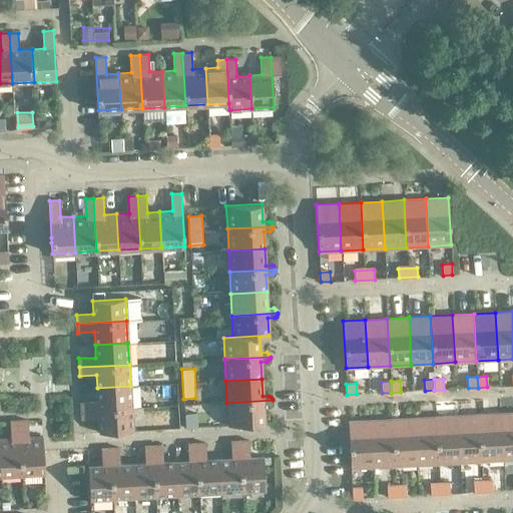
[(130,386),(97,388),(97,401),(81,402),(81,411),(131,408),(130,386)]
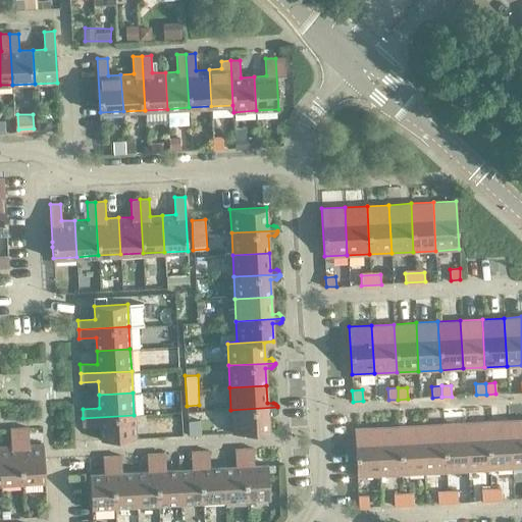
[(277,407),(230,410),(232,432),(269,430),(268,412),(274,412),(276,411),(277,408),(277,407)]
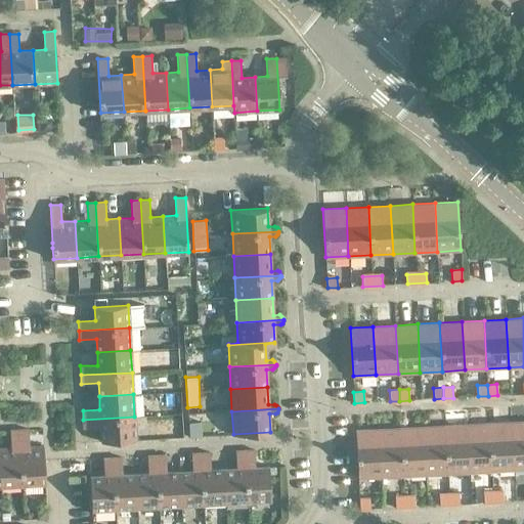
[(134,417),(83,420),(84,428),(100,427),(101,441),(136,439),(134,417)]
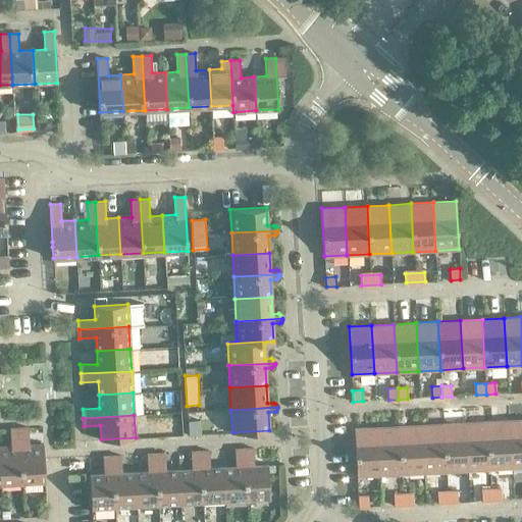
[(521,418),(510,420),(512,468),(521,467),(521,418)]
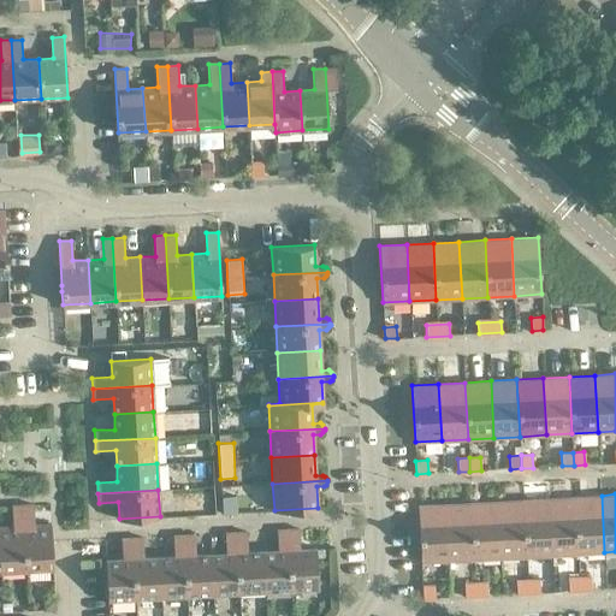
[(223,515),(238,514),(237,496),(221,497),(223,515)]
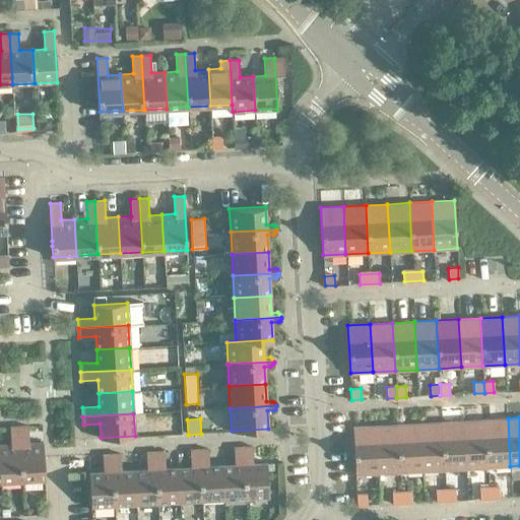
[(508,418),(485,419),(489,467),(510,466),(508,418)]
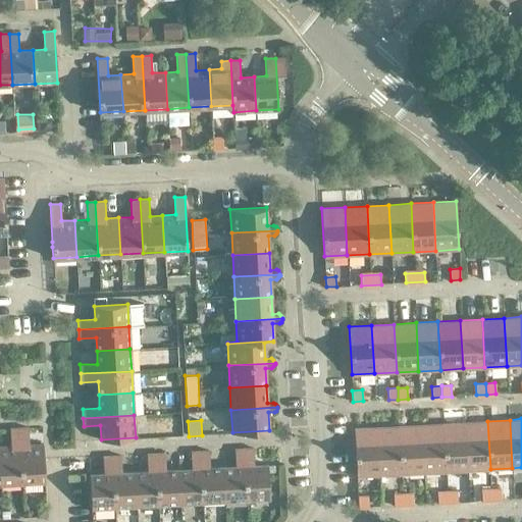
[(487,421),(465,422),(468,470),(490,469),(487,421)]
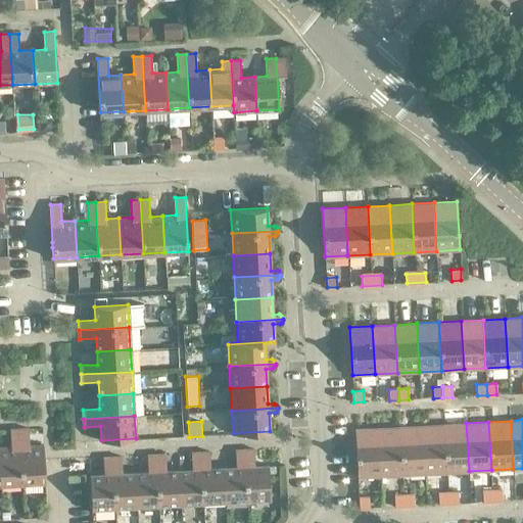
[(466,423),(444,424),(446,472),(469,471),(466,423)]
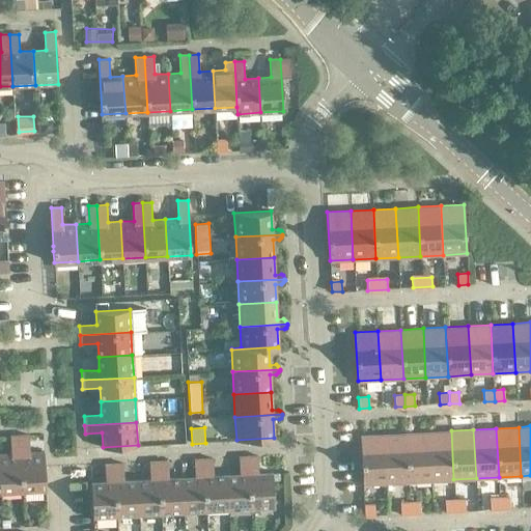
[(451,430),(428,431),(431,481),(453,479),(451,430)]
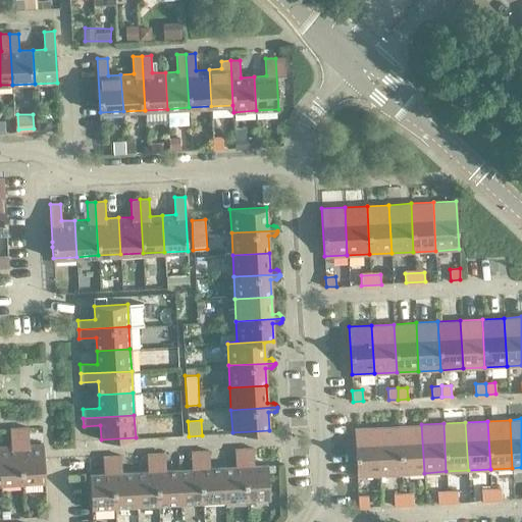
[(421,424),(400,425),(402,474),(424,473),(421,424)]
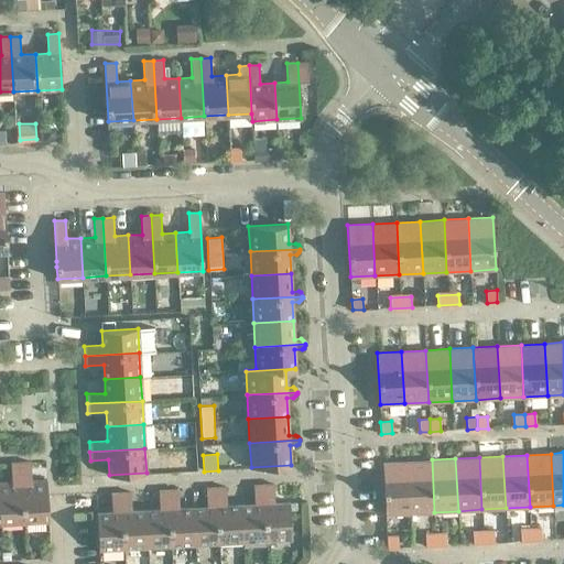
[(432,459),(408,462),(410,513),(434,512),(432,459)]
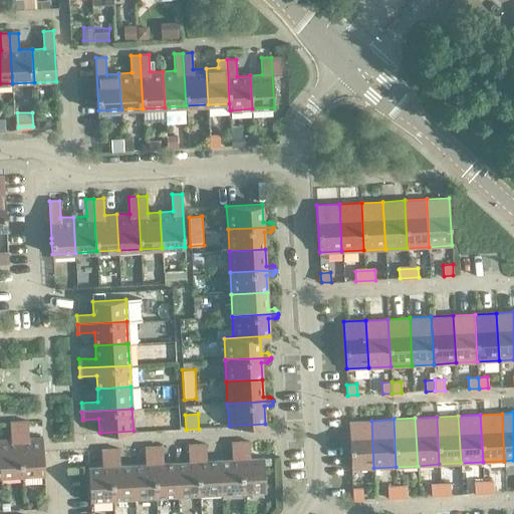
[(28,438),(27,421),(19,422),(22,474),(44,473),(42,437),(28,438)]
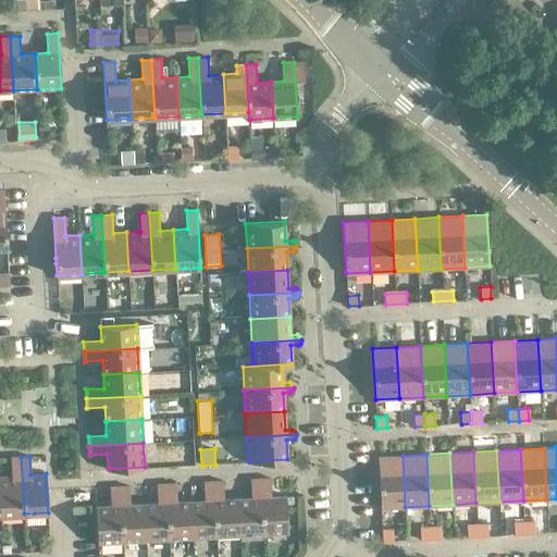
[(403,456),(378,457),(381,508),(405,507),(403,456)]
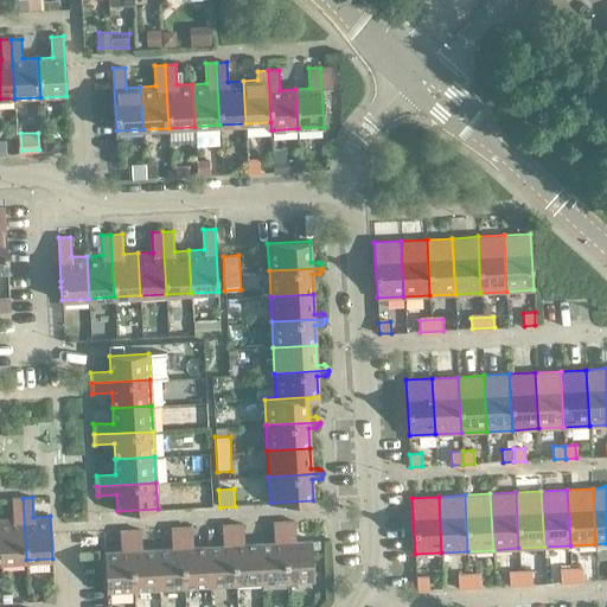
[(23,498),(12,498),(13,518),(0,518),(0,561),(26,560),(23,498)]
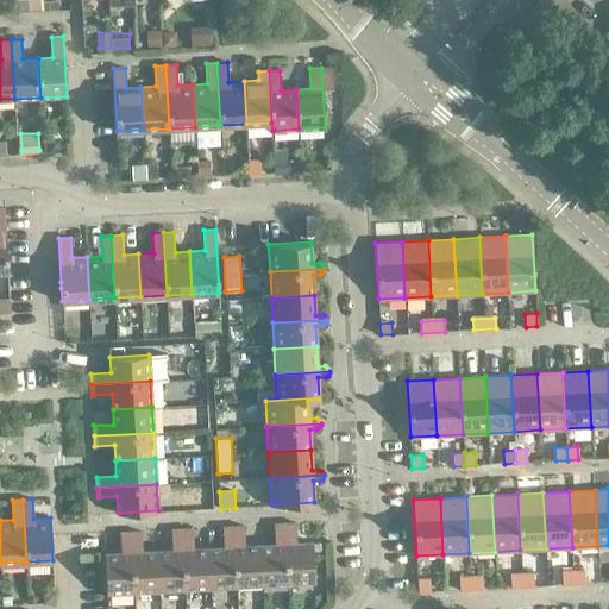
[(296,542),(295,522),(284,523),(288,583),(315,582),(313,541),(296,542)]
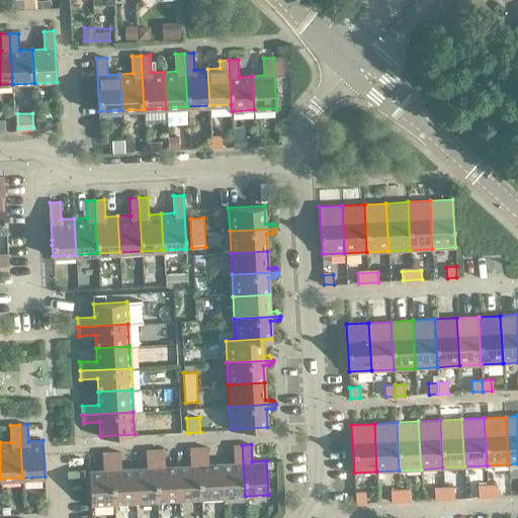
[(242,445),(233,445),(234,462),(222,463),(223,497),(245,496),(242,445)]
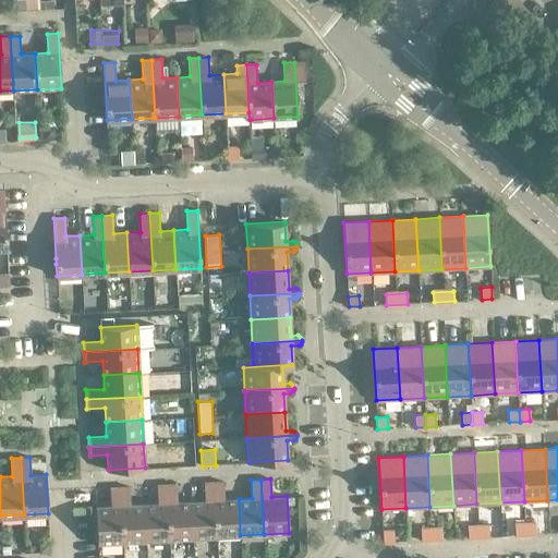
[(214,482),(204,483),(205,500),(191,501),(193,538),(217,536),(214,482)]
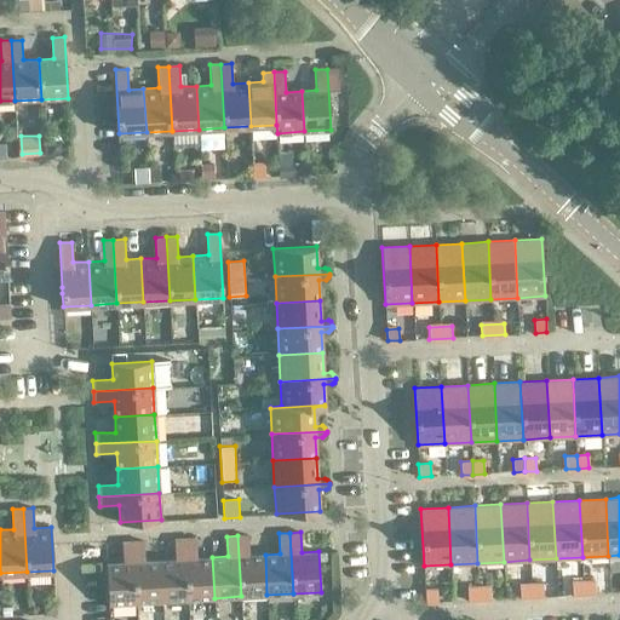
[(250,555),(248,535),(237,535),(241,596),(267,595),(265,555),(250,555)]
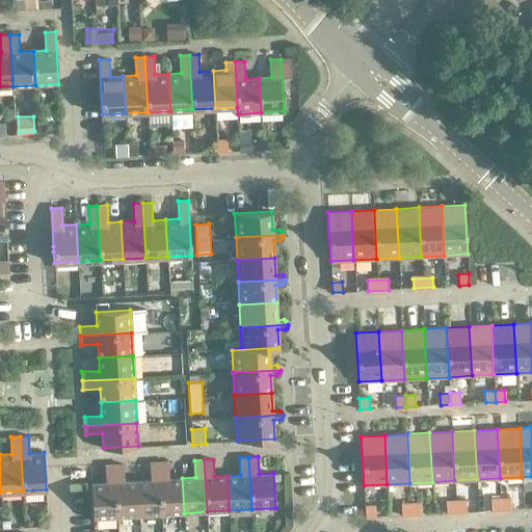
[(159,461),(150,462),(151,480),(137,480),(139,515),(161,514),(159,461)]
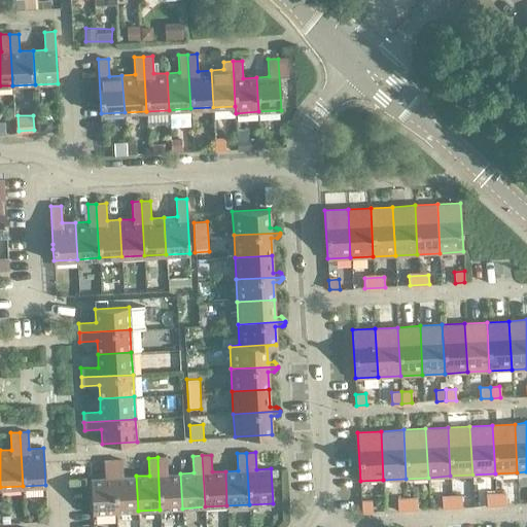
[(168,475),(167,457),(157,457),(160,510),(182,508),(180,473),(168,475)]
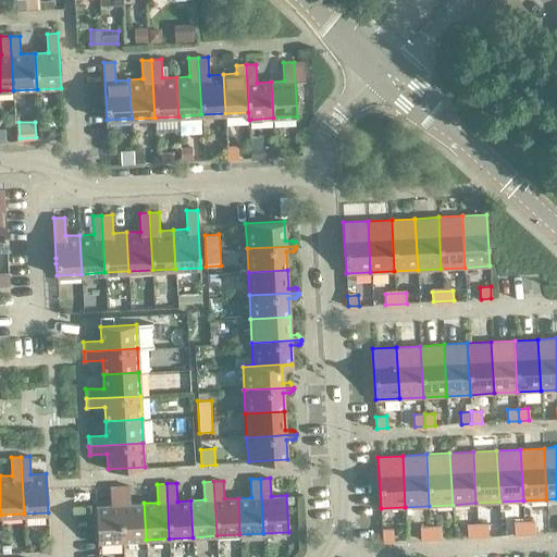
[(130,504),(130,485),(119,486),(122,541),(146,540),(144,503),(130,504)]
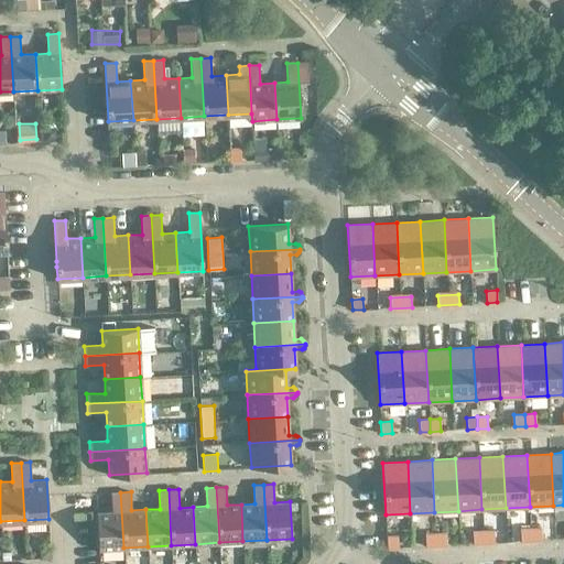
[(120,492),(111,492),(112,511),(97,512),(99,550),(123,548),(120,492)]
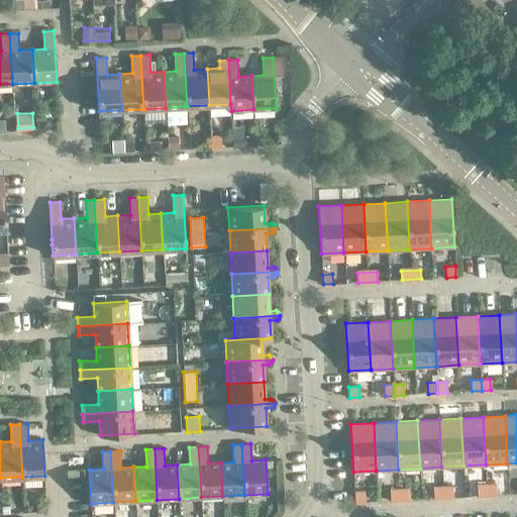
[(488,496),(487,484),(477,485),(478,496),(488,496)]
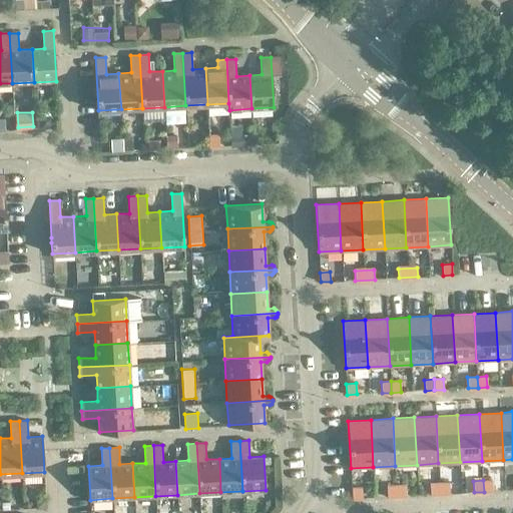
[(484,492),(493,491),(492,480),(483,480),(484,492)]
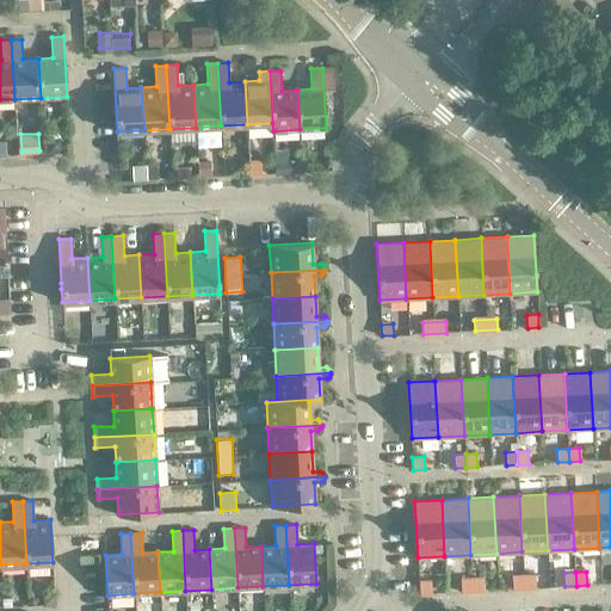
[(524,588),(535,587),(535,574),(523,575),(524,588)]
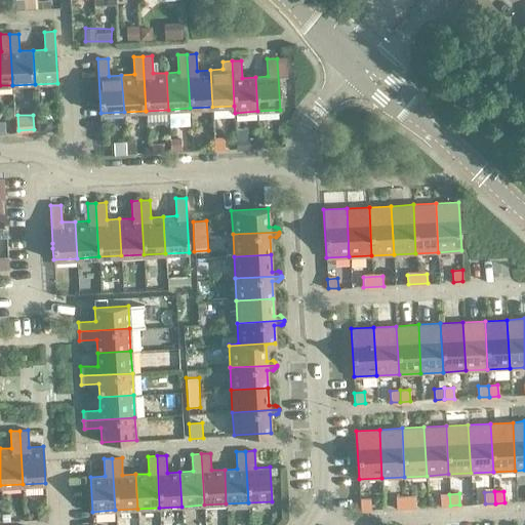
[(450,506),(449,494),(440,494),(440,506),(450,506)]
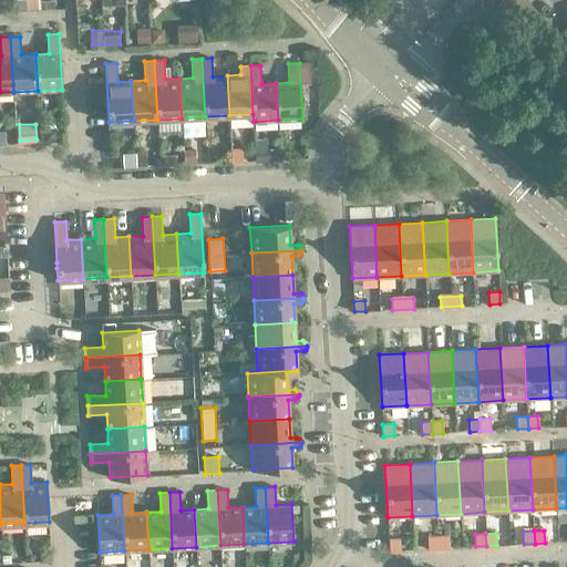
[(439,548),(437,536),(428,537),(428,549),(439,548)]
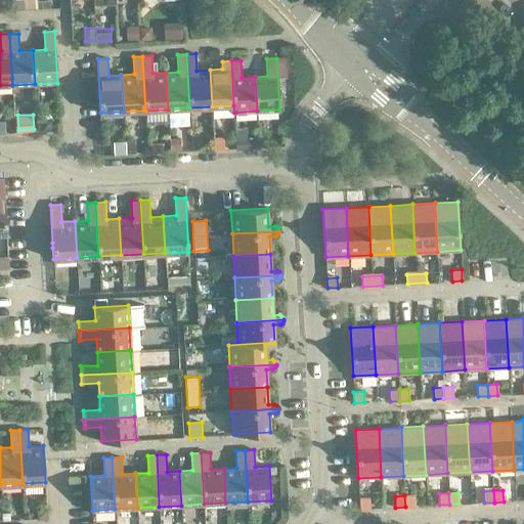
[(405,507),(415,507),(415,495),(404,495),(405,507)]
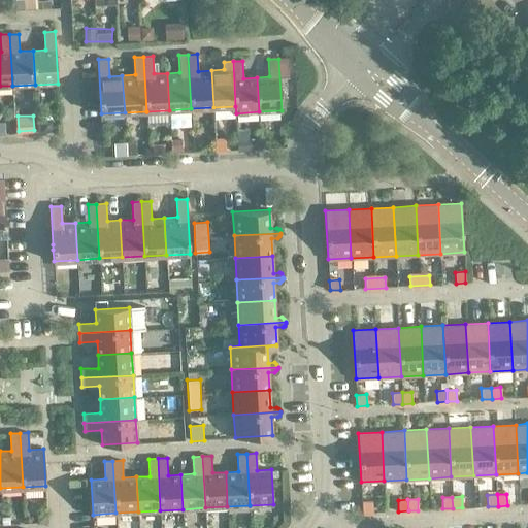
[(372,501),(362,502),(363,514),(372,513),(372,501)]
